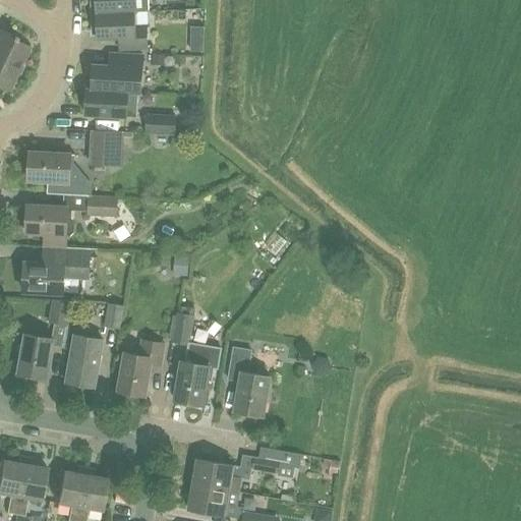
[(150,11),(149,0),(97,0),(98,12),(135,11),(138,11),(150,11)]
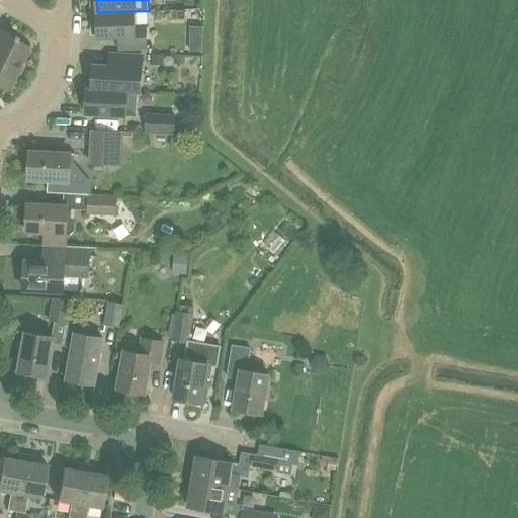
[(119,50),(147,49),(147,25),(136,25),(135,11),(97,12),(98,38),(119,37),(119,50)]
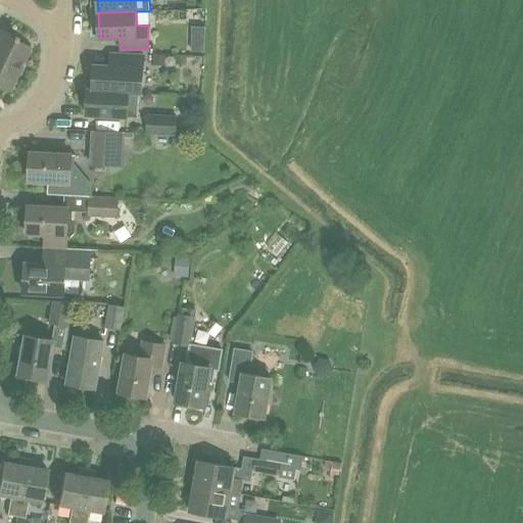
[(15,41),(17,37),(13,36),(12,37),(0,30),(0,86),(8,90),(15,75),(19,74),(22,66),(21,63),(29,47),(15,41)]
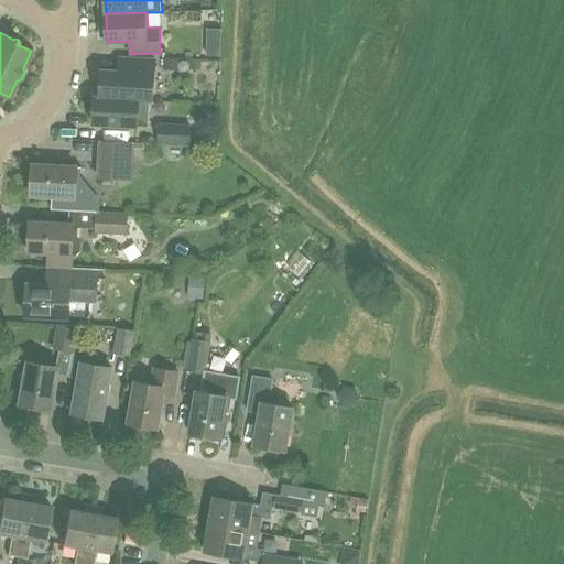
[(220,56),(220,44),(206,44),(205,56),(220,56)]
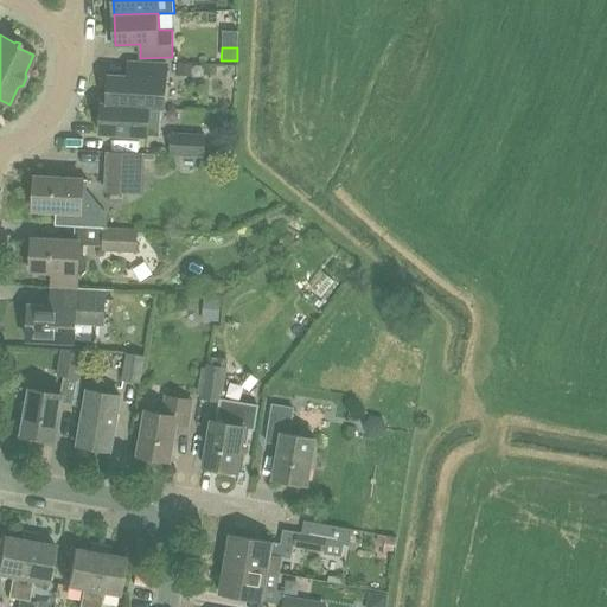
[(165,108),(167,64),(129,62),(128,76),(109,75),(108,104),(149,107),(149,108),(165,108)]
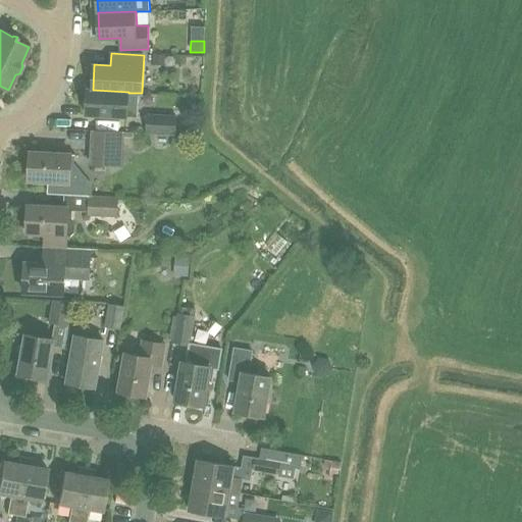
[(166,65),(166,55),(153,55),(153,65),(166,65)]
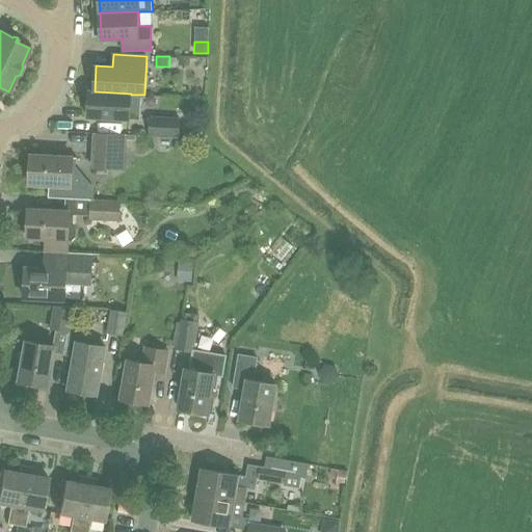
[(140,121),(140,109),(130,109),(131,95),(131,94),(95,91),(89,90),(87,117),(140,121)]
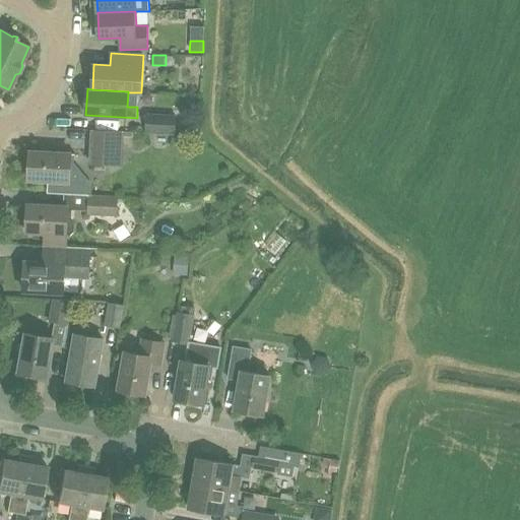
[(176,116),(147,115),(146,132),(175,134),(176,116)]
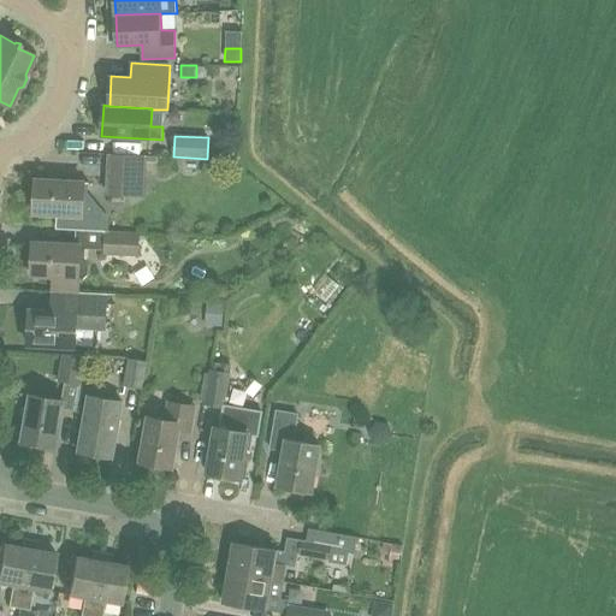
[(110,154),(108,169),(142,171),(143,155),(110,154)]
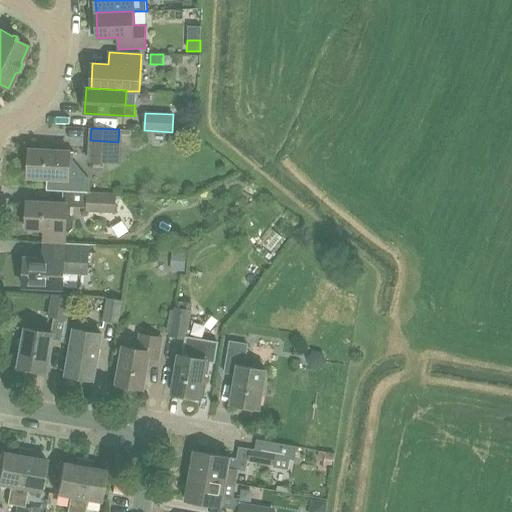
[(90,140),(89,161),(117,162),(118,142),(90,140)]
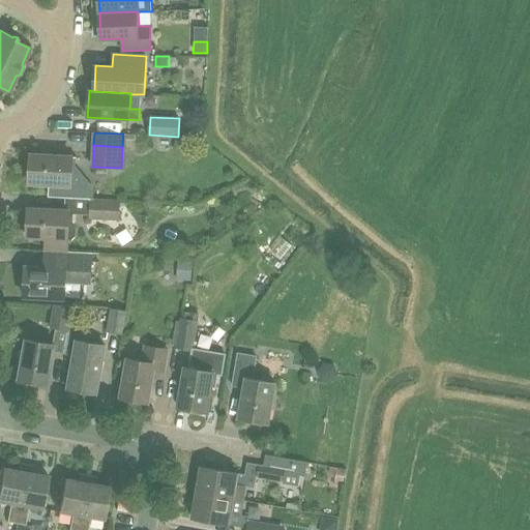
[(89,199),(92,199),(93,188),(75,167),(75,156),(71,156),(31,154),(29,183),(49,184),(49,197),(89,199)]
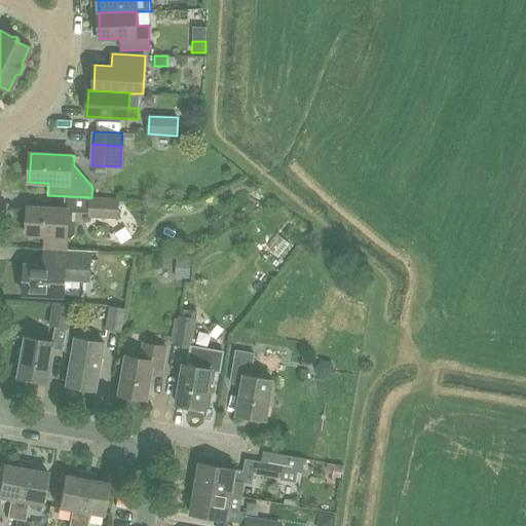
[(118,219),(119,198),(91,197),(88,197),(87,218),(118,219)]
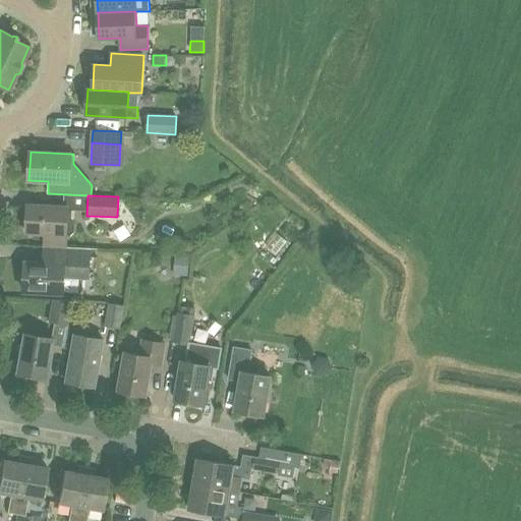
[(66,235),(68,207),(27,205),(25,233),(66,235)]
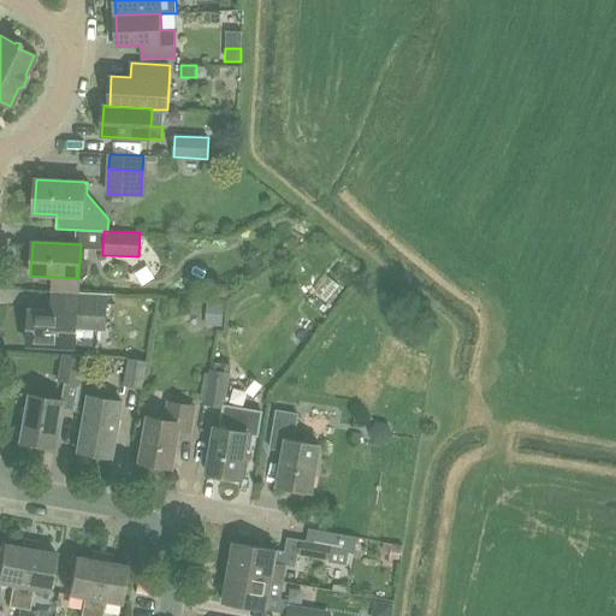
[(283,276),(268,279),(271,294),(286,291),(283,276)]
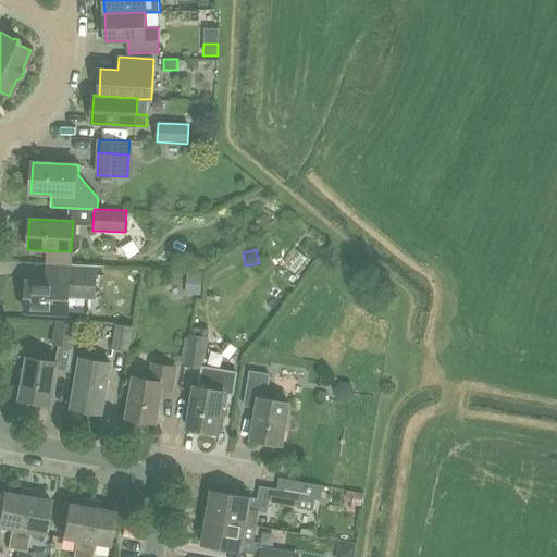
[(196,267),(197,269),(205,270),(208,264),(208,260),(205,257),(199,257),(196,259),(195,264),(196,267)]
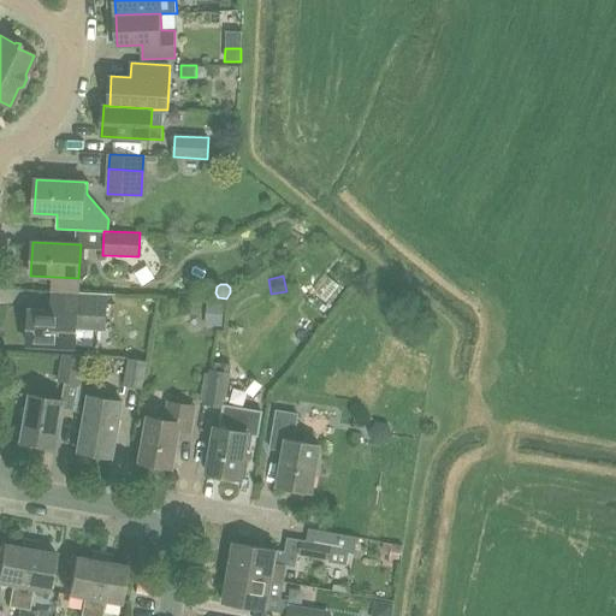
[(105,323),(106,294),(88,294),(78,292),(64,291),(63,313),(51,313),(29,312),(28,343),(76,345),(92,347),(93,329),(105,329),(105,323)]
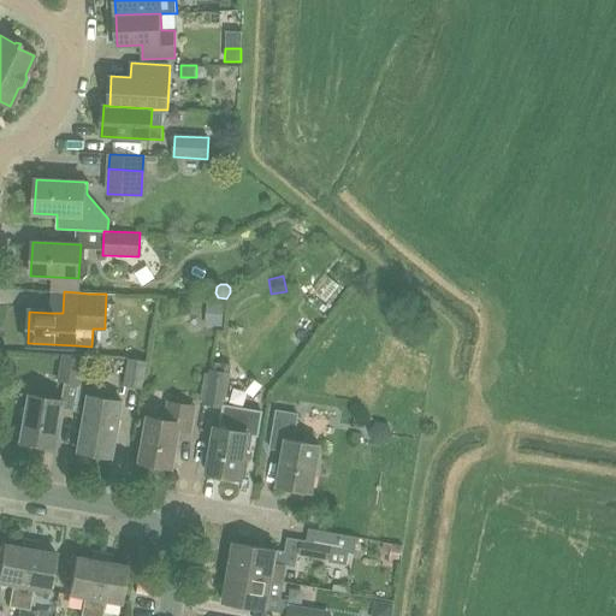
[(205,325),(223,327),(224,303),(207,302),(205,325)]
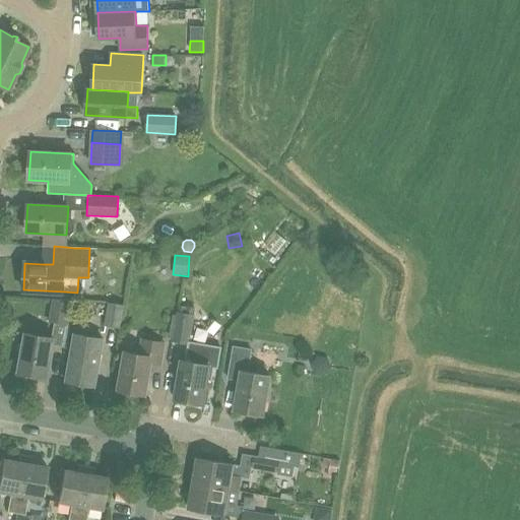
[(73,301),(53,299),(49,321),(55,322),(58,323),(68,325),(73,301)]
